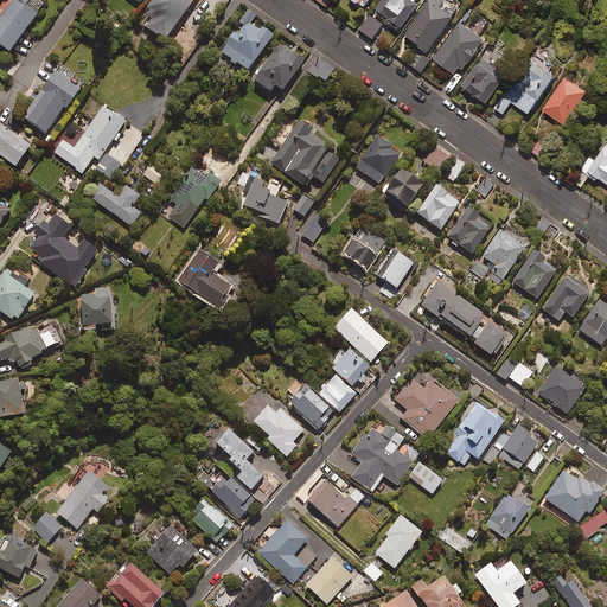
[(45,8),(32,0),(14,0),(0,20),(0,51),(11,58),(45,8)]
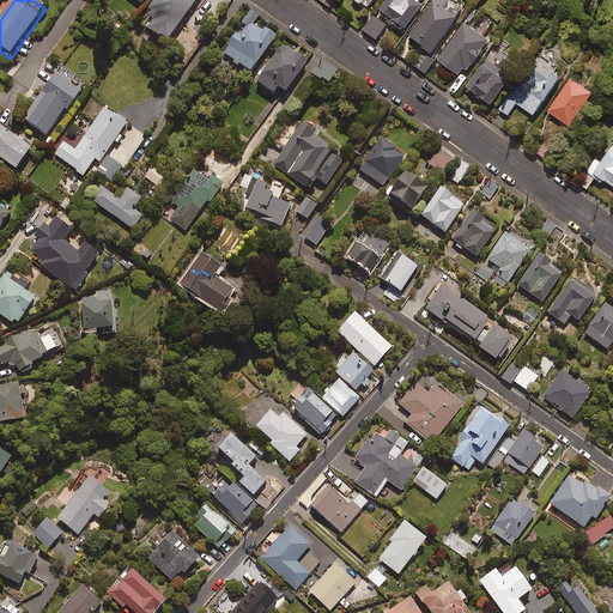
[(157,0),(147,14),(156,20),(149,30),(168,43),(198,0),(157,0)]
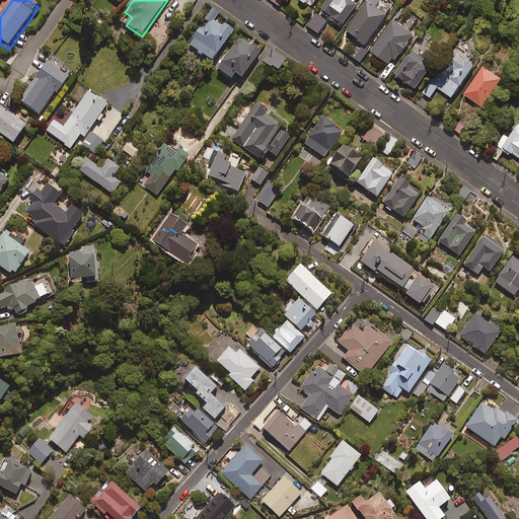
[(355,0),(326,0),(320,9),(342,25),(357,3),(355,1),(355,0)]
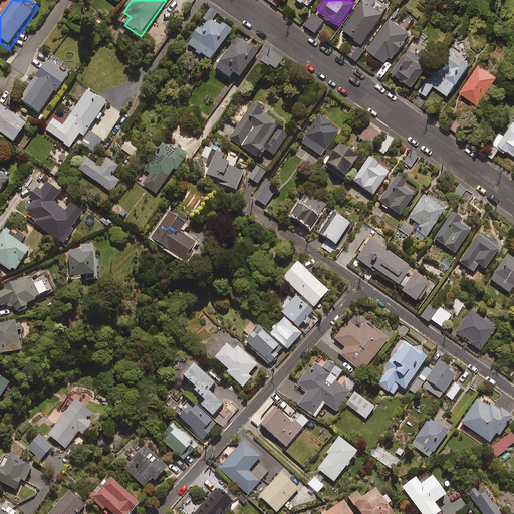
[(362,43),(383,14),(371,5),(374,0),(363,0),(342,29),(362,43)]
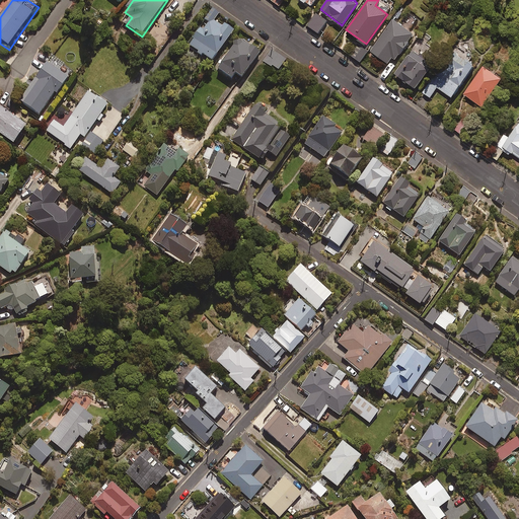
[(217,13),(211,9),(188,44),(212,60),(233,28),(221,20),(219,23),(214,19),(217,13)]
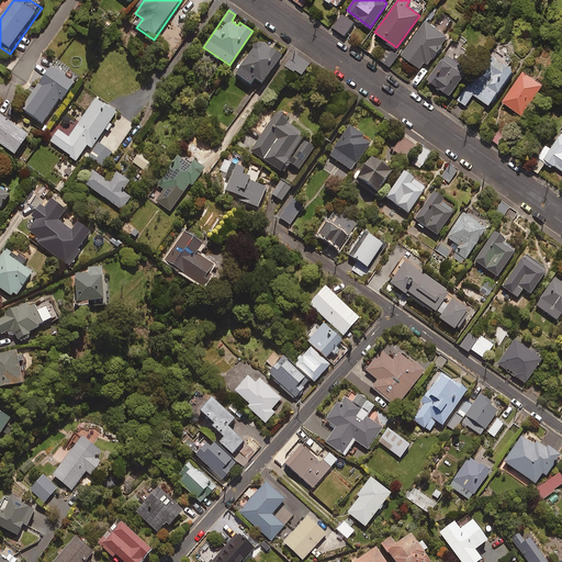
[(350,20),(344,14),(333,26),(340,32),(350,20)]
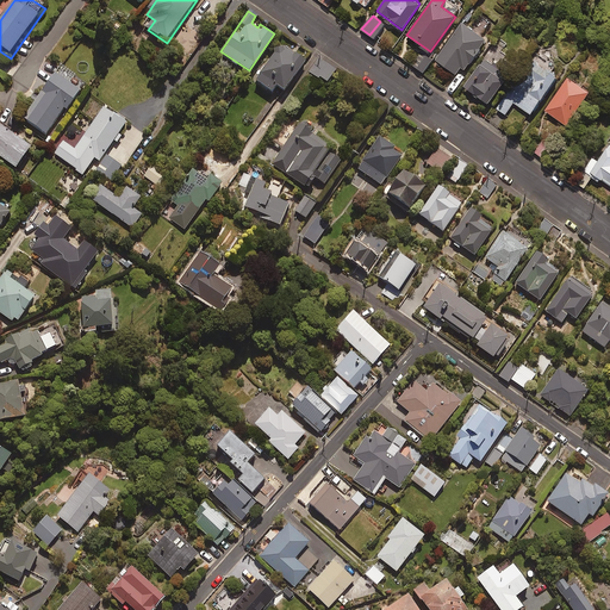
[(486,39),(462,22),(436,58),(456,74),(461,67),(465,69),(486,39)]
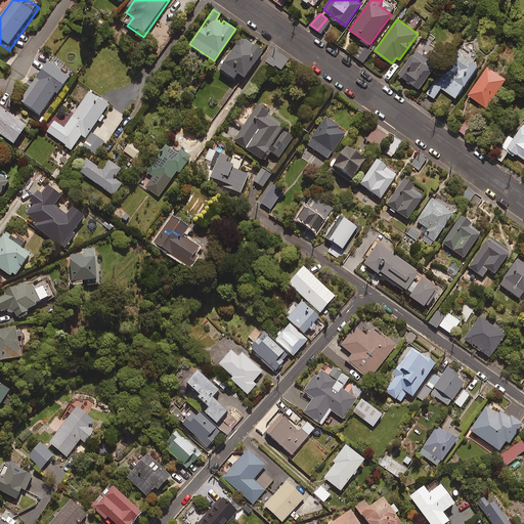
[(253,49),(239,40),(218,71),(233,81),(236,76),(245,81),(265,51),(256,45),(253,49)]
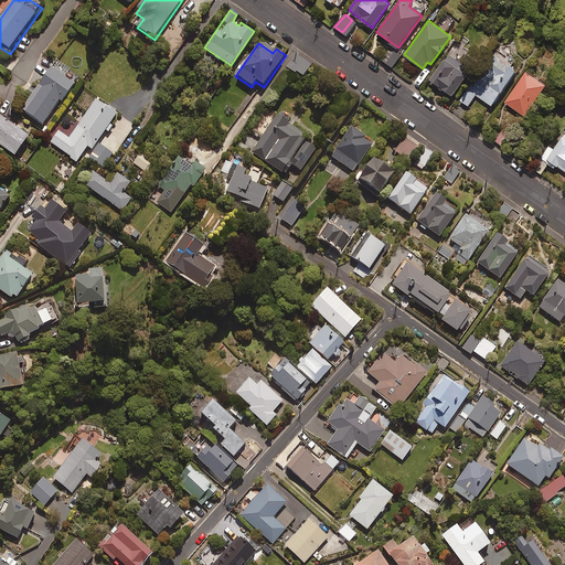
[(401,55),(391,48),(382,60),(393,67),(401,55)]
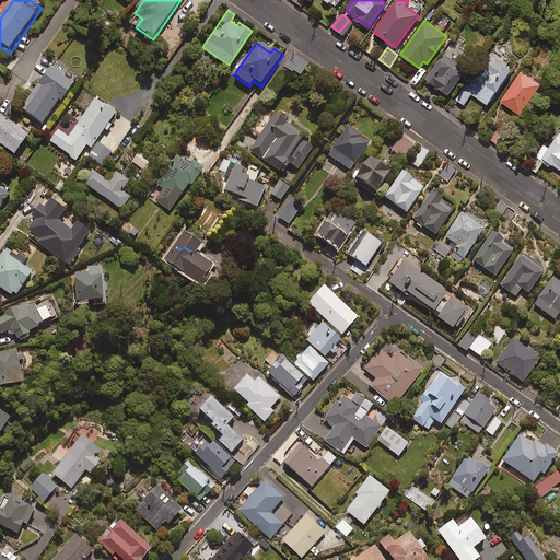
[(468,67),(446,51),(426,79),(447,94),(468,67)]
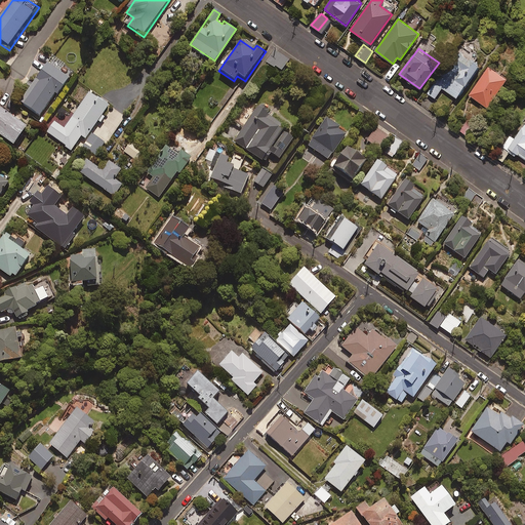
[(288,59),(273,50),(266,62),(281,71),(288,59)]
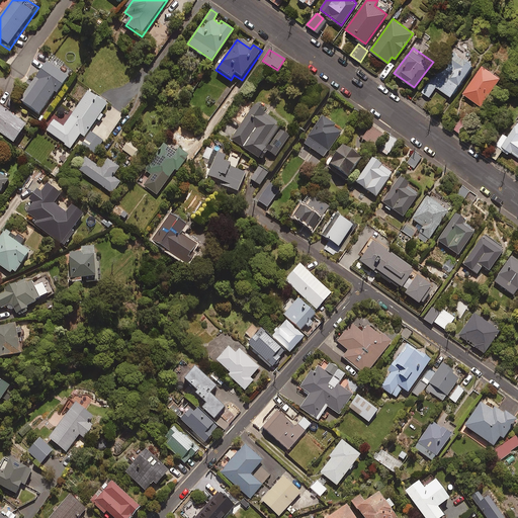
[(476,65),(455,52),(431,87),(429,86),(423,94),(431,99),(438,89),(452,98),(476,65)]
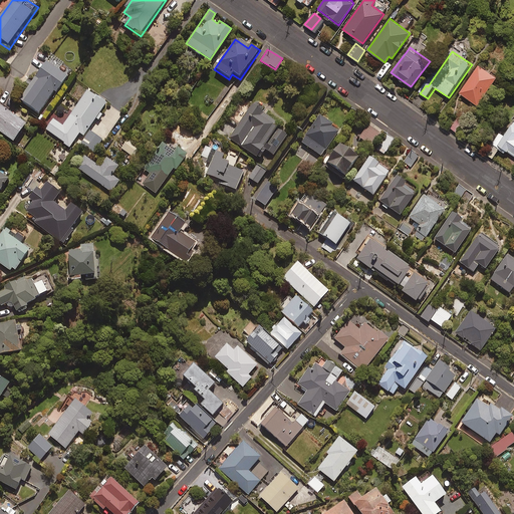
[(38,78),(22,100),(38,111),(53,89),(55,91),(66,76),(45,62),(35,76),(38,78)]
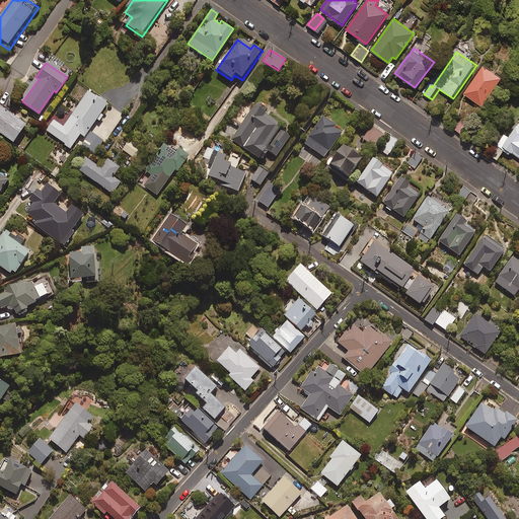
[(502,77),(484,65),(464,94),(483,106),(502,77)]
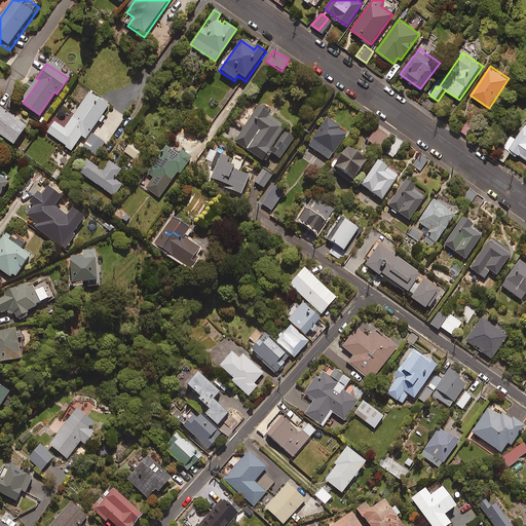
[(81,136),(84,139),(108,104),(88,91),(67,123),(57,116),(46,132),(72,149),(81,136)]
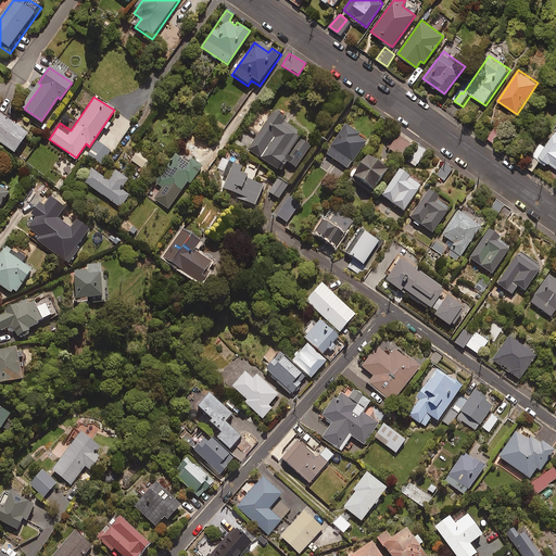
[(287,118),(274,110),(247,149),(279,171),(286,161),(295,167),(311,146),(298,137),(301,133),(286,122),(287,118)]
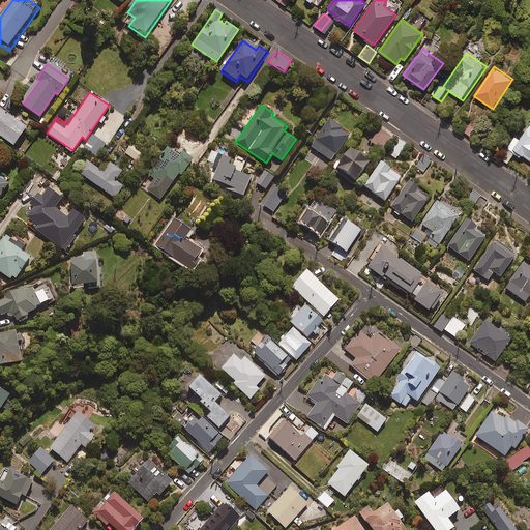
[(25,126),(0,108),(0,136),(12,145),(25,126)]
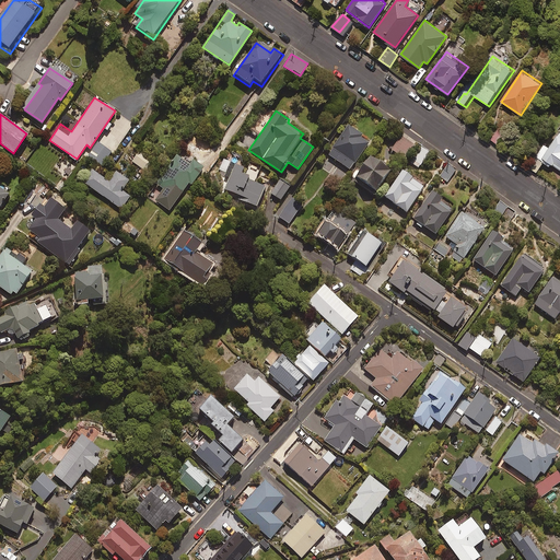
[(370,140),(348,125),(327,154),(350,170),(370,140)]
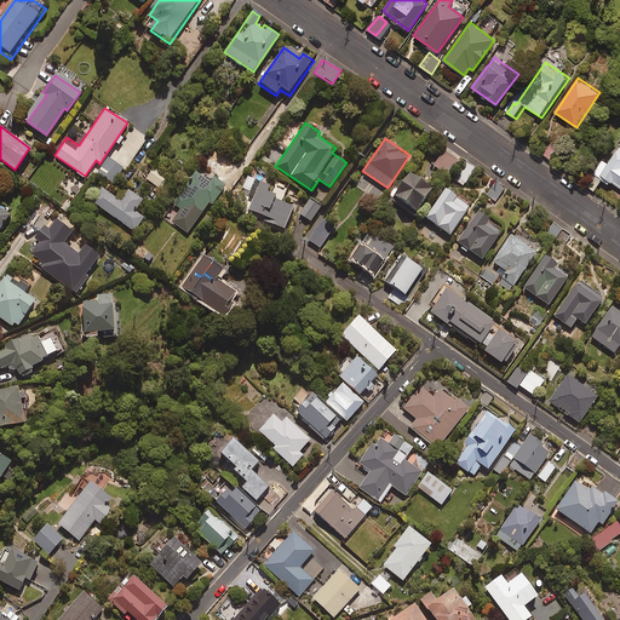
[(558,148),(552,143),(544,155),(551,160),(558,148)]
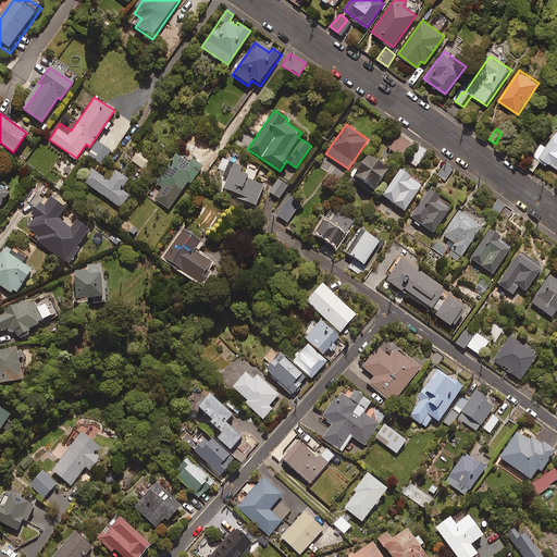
[(556,131),(546,146),(541,143),(532,155),(541,161),(542,159),(556,169),(556,131)]
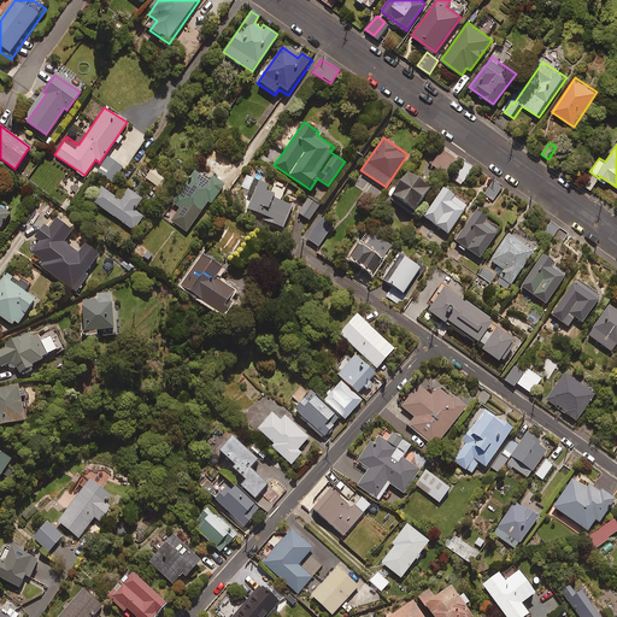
[(454,159),(441,150),(432,164),(445,174),(454,159)]
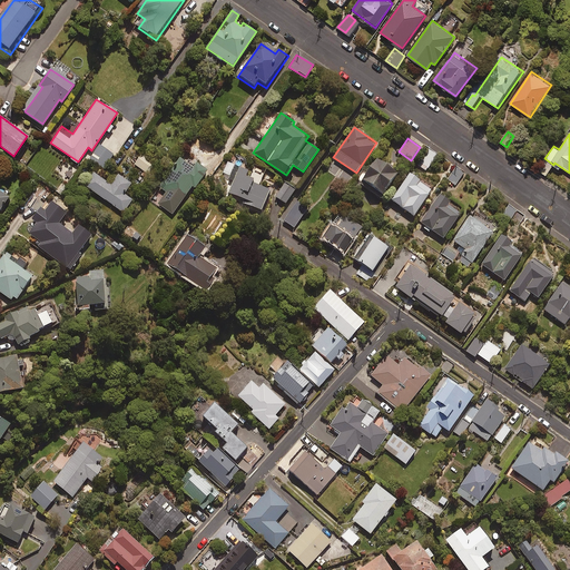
[(112,155),(99,145),(89,158),(104,168),(112,155)]
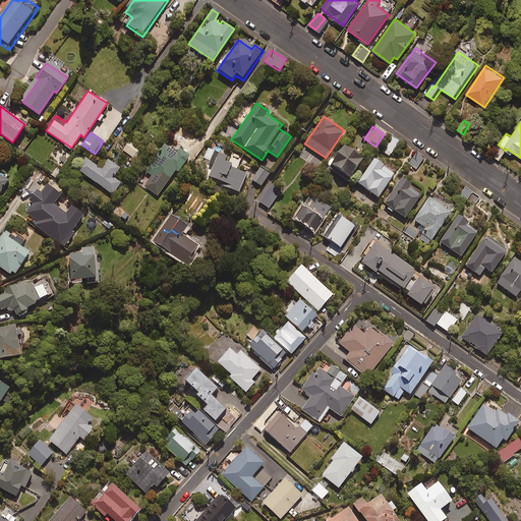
[(400,140),(392,136),(382,152),(390,157),(400,140)]
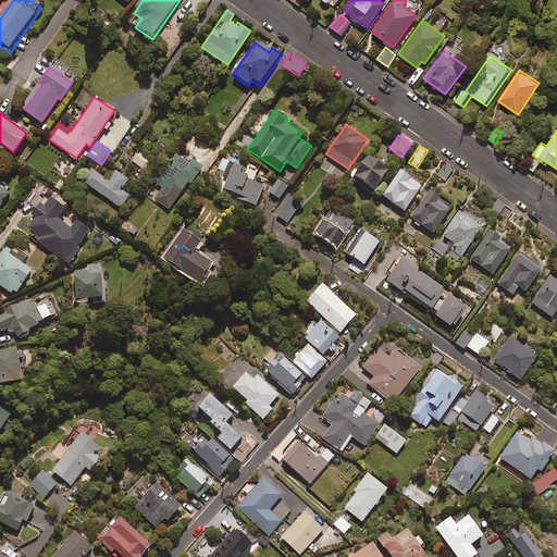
[(149,161),(136,150),(130,159),(143,169),(149,161)]
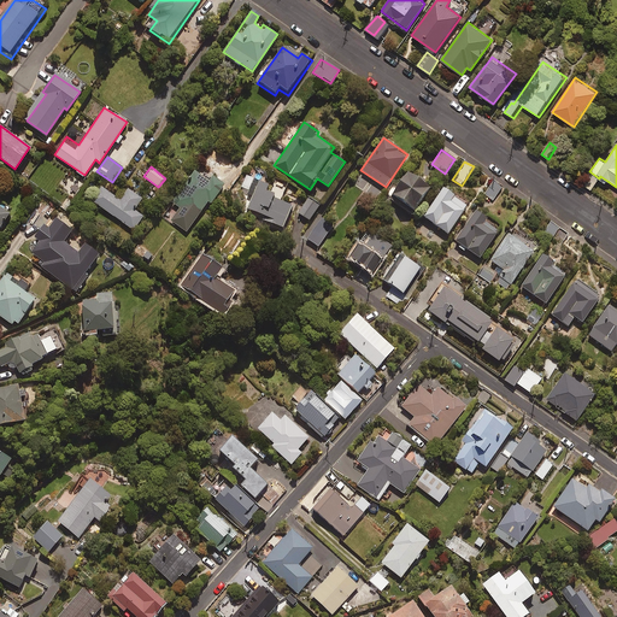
[(207,178),(194,170),(171,203),(180,207),(170,221),(187,231),(207,201),(211,204),(223,186),(209,176),(207,178)]
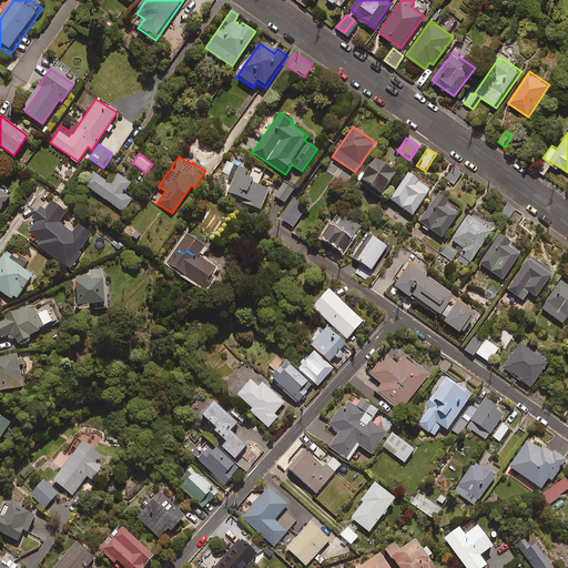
[(395,172),(374,156),(356,181),(377,196),(395,172)]
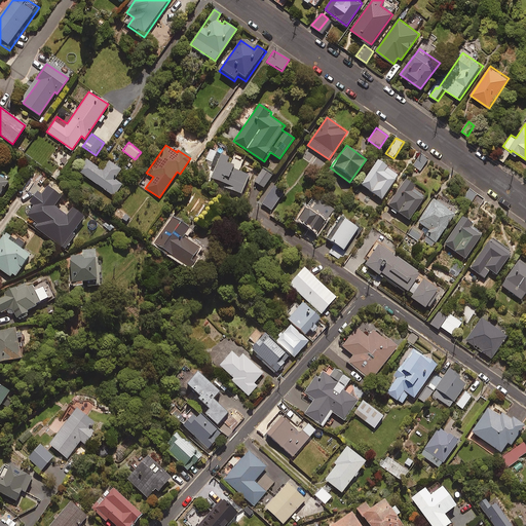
[(240,192),(249,175),(232,167),(233,164),(226,161),(228,156),(215,150),(209,163),(215,165),(210,178),(228,185),(228,187),(240,192)]
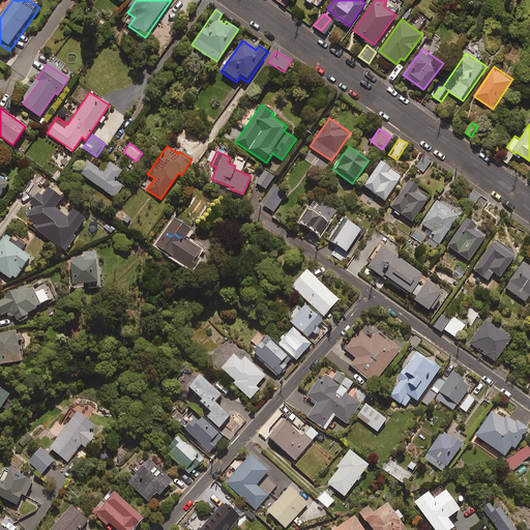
[(431,162),(423,157),(416,168),(423,172),(431,162)]
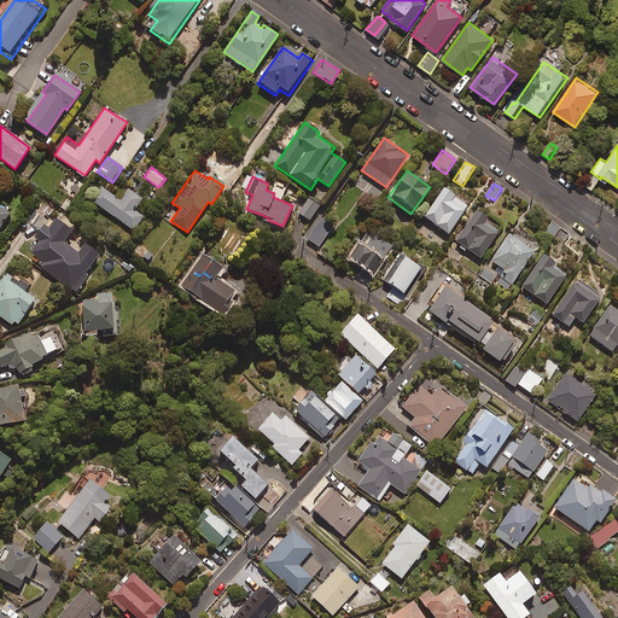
[(120,200),(101,187),(92,202),(133,231),(143,216),(133,210),(141,198),(128,188),(120,200)]
